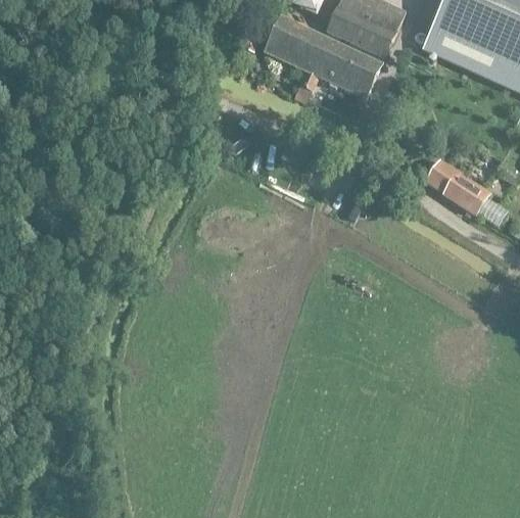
[(310,10),(314,0),(288,0),(288,1),(310,10)]
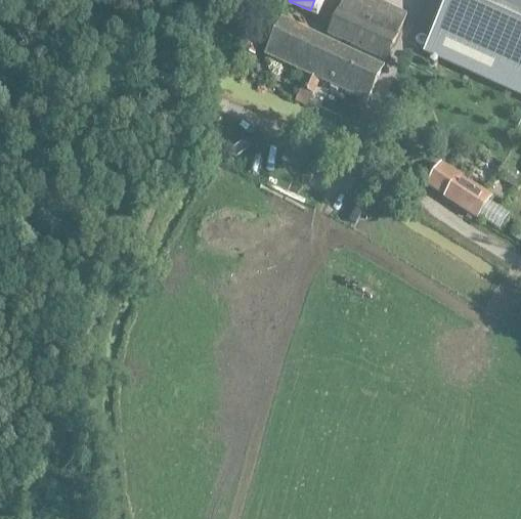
[(339,0),(324,30),(384,57),(404,9),(383,0),(339,0)]
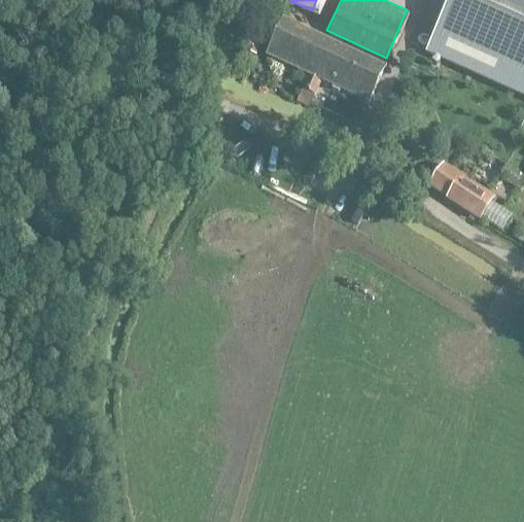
[(445,0),(424,47),(523,92),(523,0),(445,0)]
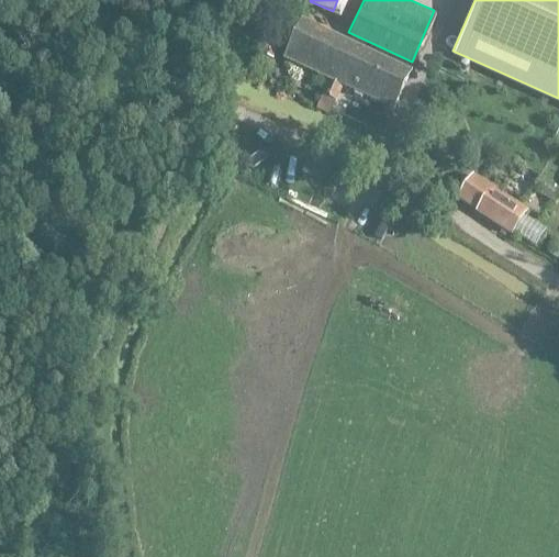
[(327,77),(313,104),(325,110),(331,99),(339,82),(390,106),(409,67),(299,17),(281,56),(327,77)]
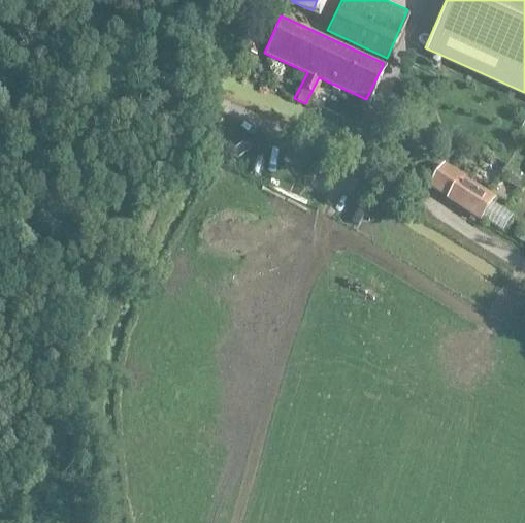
[(426,184),(479,218),(492,194),(440,161),(426,184)]
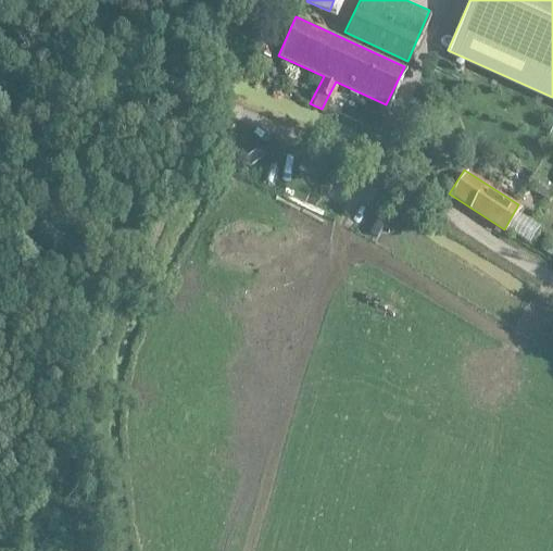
[(547,198),(552,188),(552,184),(530,171),(523,183),(547,198)]
